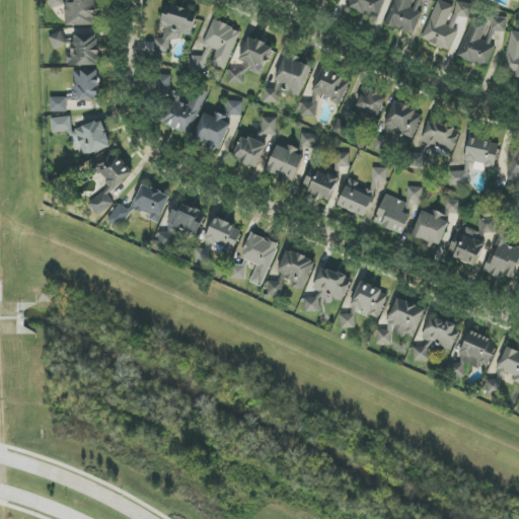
[(65,5),(63,0),(49,0),(53,9),(65,5)]
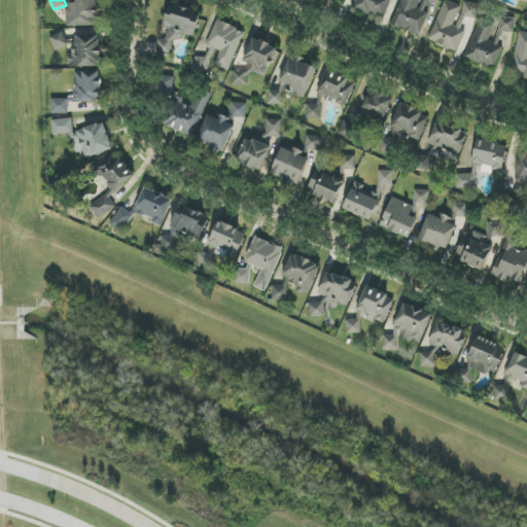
[(67,27),(98,26),(97,0),(76,0),(76,4),(66,4),(67,27)]
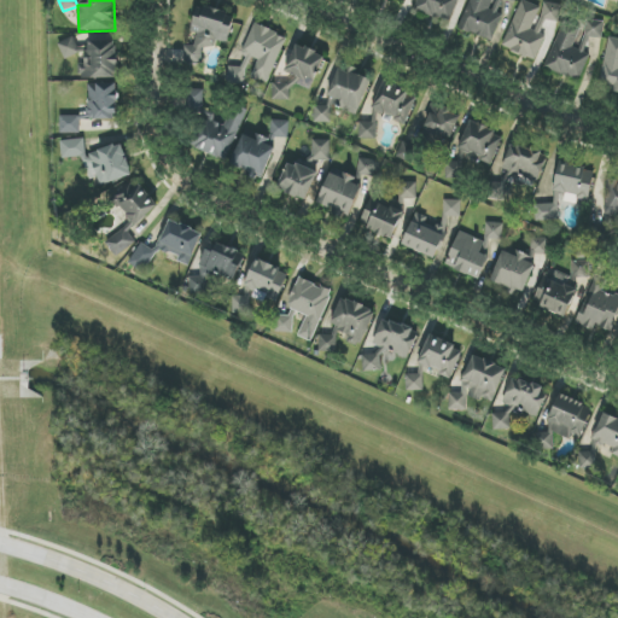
[(449,22),(456,0),(419,0),(415,10),(449,22)]
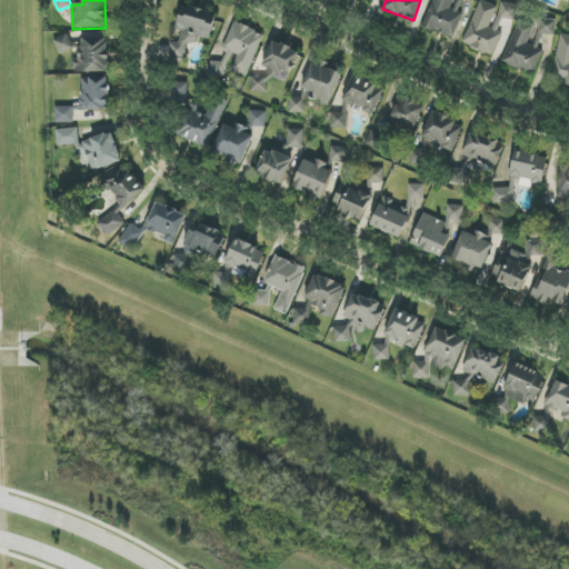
[(432,0),(422,26),(453,38),(463,13),(458,12),(462,0),(466,0),(472,2),(472,0),(432,0)]
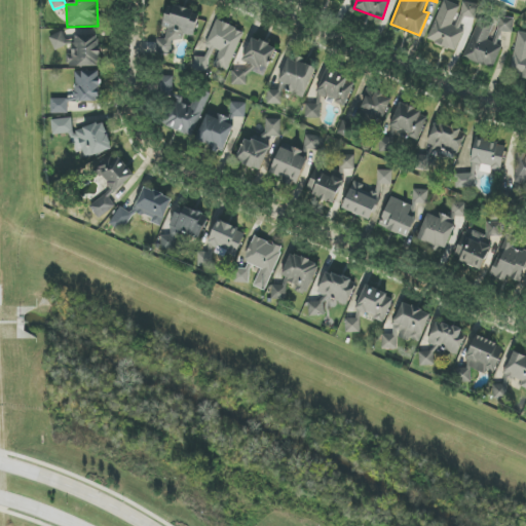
[(443,0),(428,41),(456,51),(464,31),(460,29),(464,16),(474,20),(479,6),(463,1),(461,6),(443,0)]
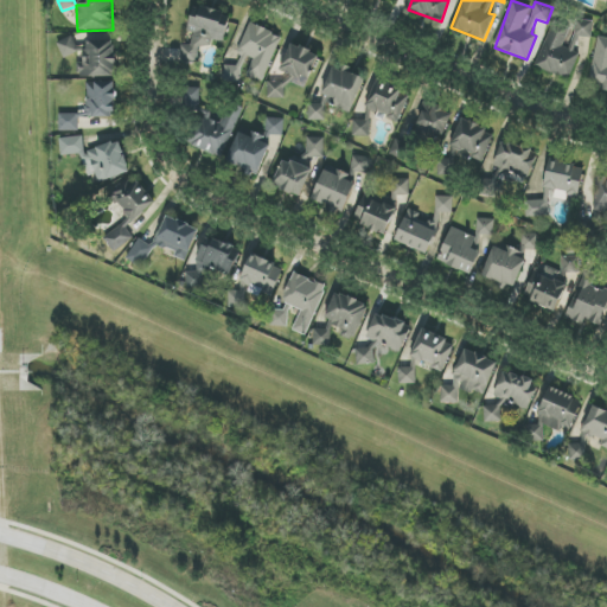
[(181,63),(198,63),(198,48),(212,48),(212,42),(225,42),(225,25),(223,25),(223,8),(193,8),(193,33),(192,33),(192,45),(181,45),(181,63)]
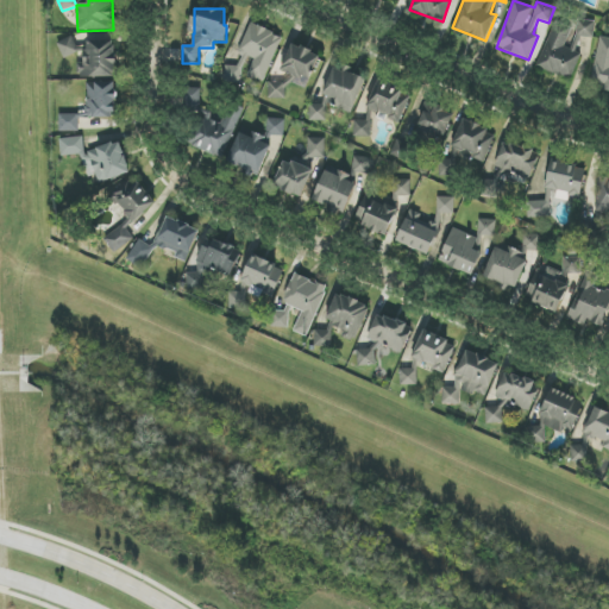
[(576,36),(594,38),(596,22),(578,19),(576,36)]
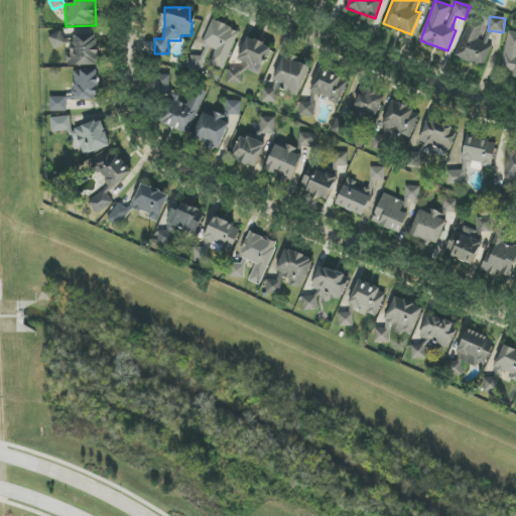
[(456,56),(484,68),(493,45),(488,43),(492,32),(485,29),(487,23),(470,17),(456,56)]
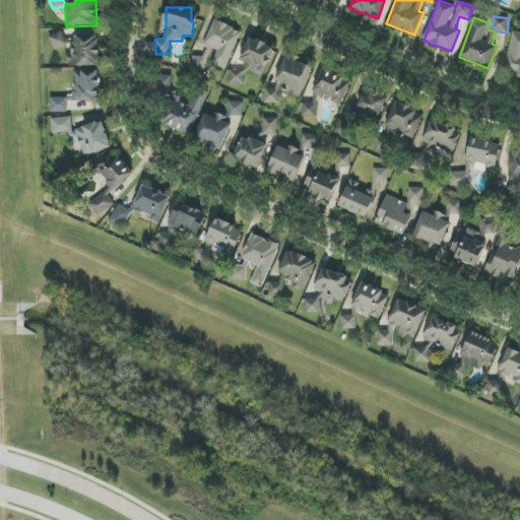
[(225,71),(241,30),(214,20),(203,45),(207,47),(203,59),(195,55),(190,67),(204,73),(208,64),(225,71)]
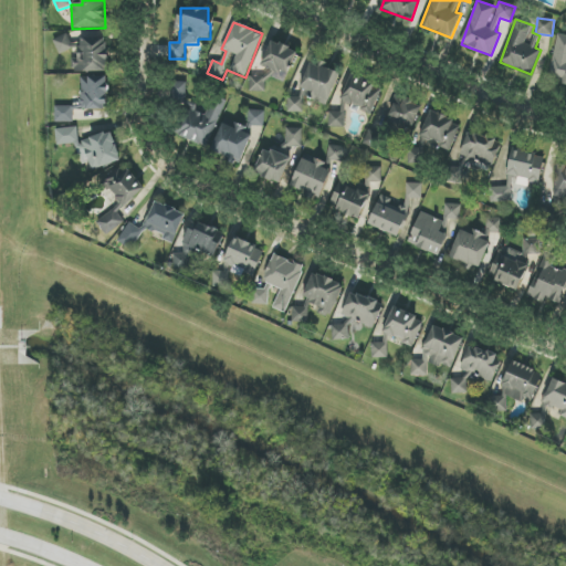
[(53,40),(60,55),(73,49),(66,33),(53,40)]
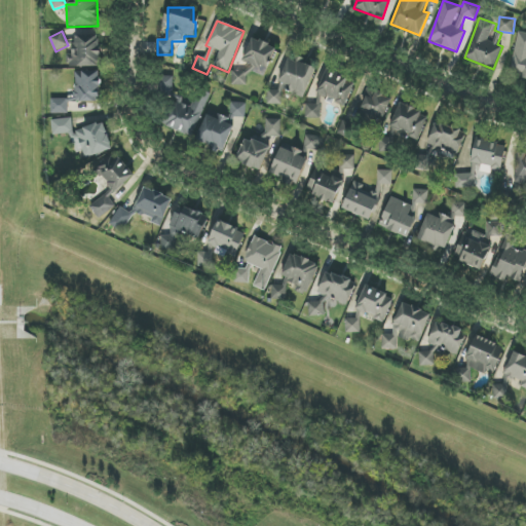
[(525,33),(519,32),(509,75),(525,78),(525,33)]
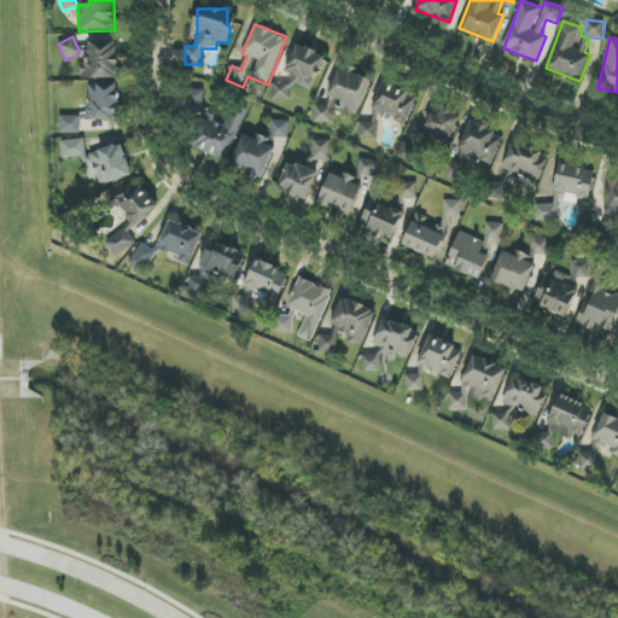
[(86,64),(80,64),(80,79),(117,79),(118,42),(87,41),(86,64)]
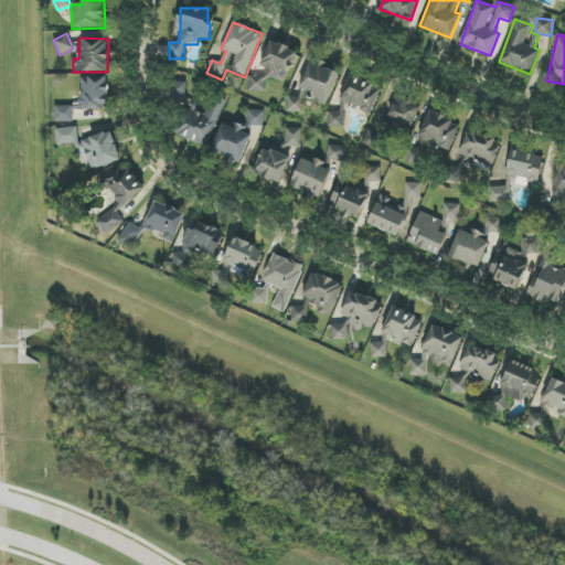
[(297,51),(272,41),(260,65),(266,67),(260,78),(252,75),(246,87),(262,94),(269,76),(285,83),(297,51)]
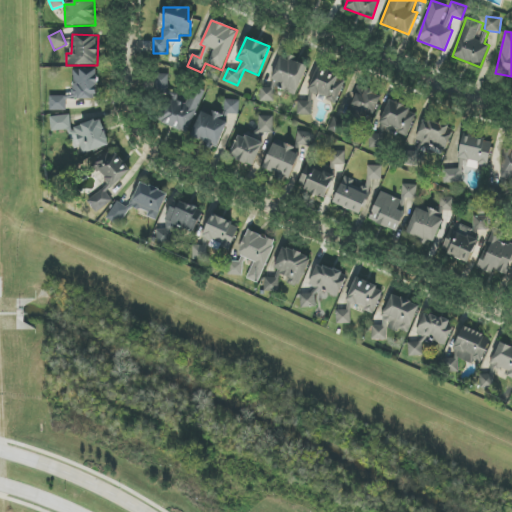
[(296,95),(308,66),(298,62),(293,62),(288,60),(280,57),(272,77),(272,83),(270,88),(261,87),(260,101),(274,102),(275,87),(296,95)]
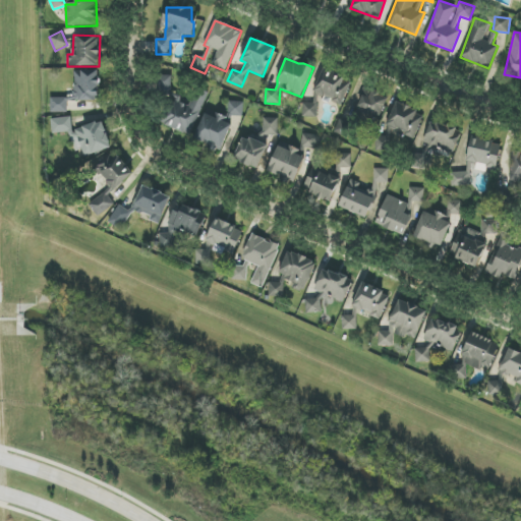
[(317,117),(319,96),(343,105),(351,80),(338,76),(332,76),(332,72),(323,68),(314,92),(314,100),(312,103),(302,103),(302,117),(317,117)]
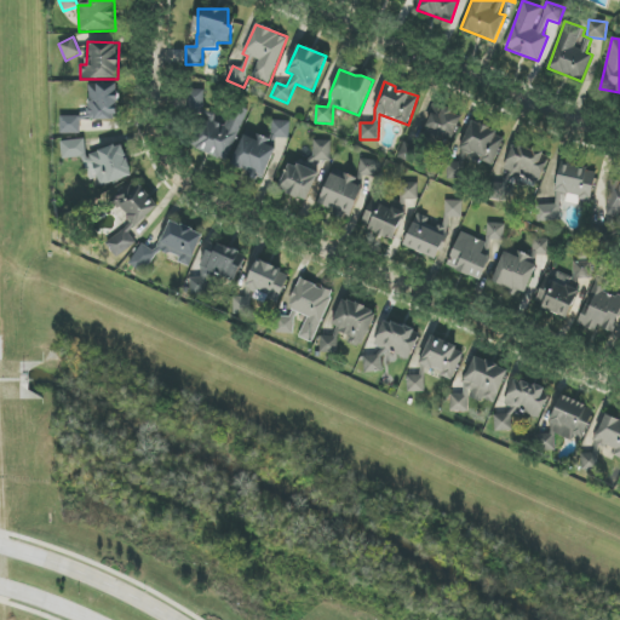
[(61,135),(81,133),(80,121),(118,120),(118,84),(89,85),(89,115),(59,116),(61,135)]
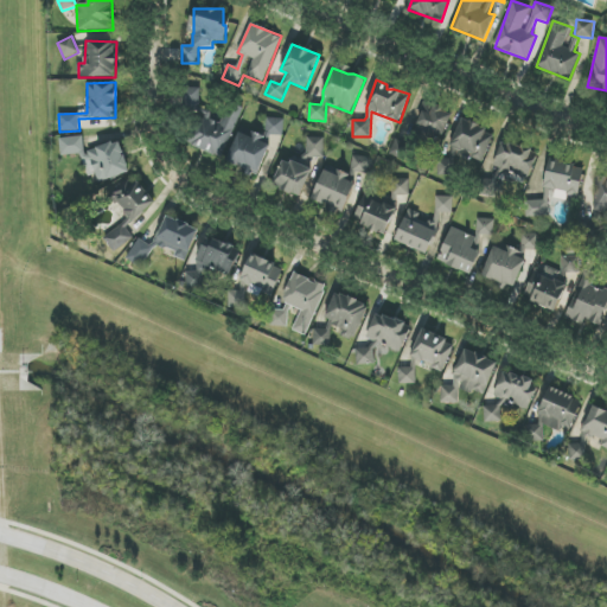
[(200,112),(199,88),(184,88),(184,112),(200,112)]
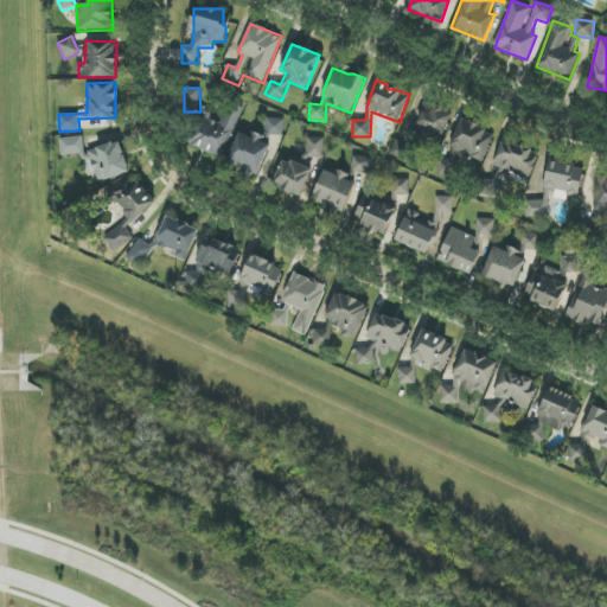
[(415,134),(435,140),(438,133),(446,135),(453,110),(423,102),(415,134)]
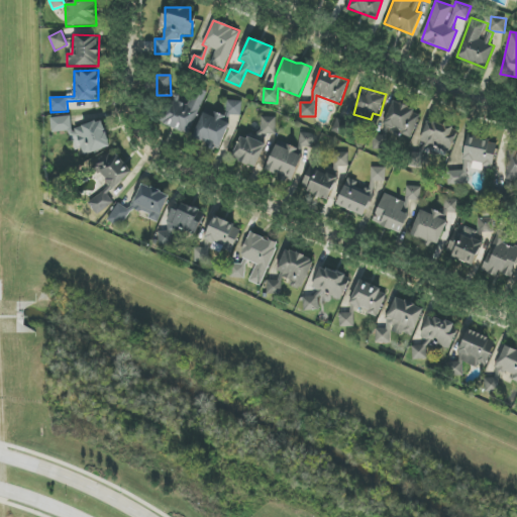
[(206,92),(195,88),(189,104),(171,98),(161,123),(191,134),(206,92)]
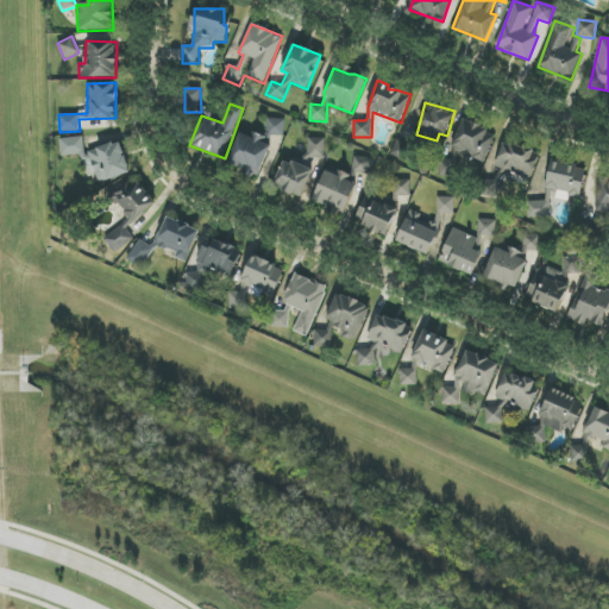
[(284,137),(286,120),(269,118),(267,136),(284,137)]
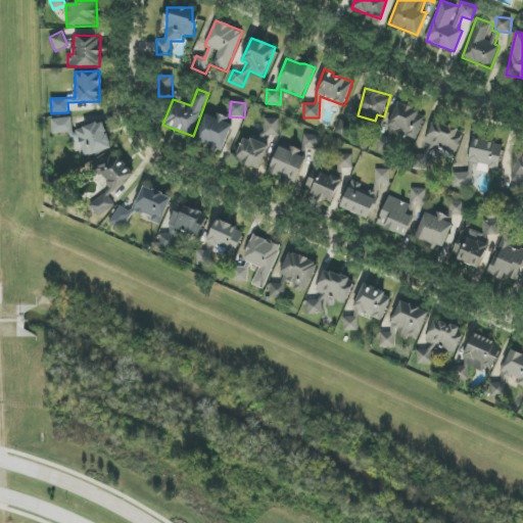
[(416,140),(426,114),(397,102),(389,124),(388,137),(377,136),(377,149),(385,152),(390,152),(391,142),(392,140),(392,131),(407,132),(407,137),(416,140)]
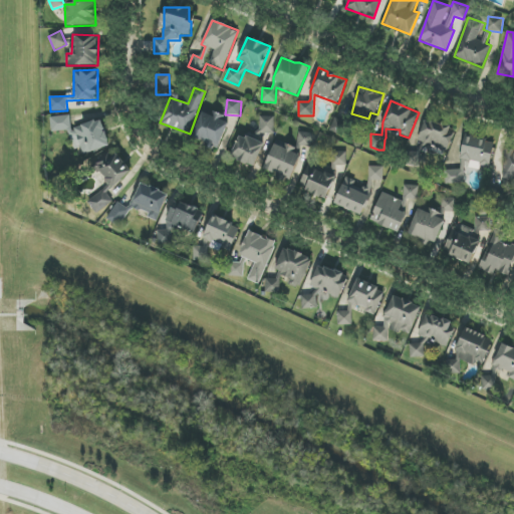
[(220,149),(228,122),(221,119),(222,116),(202,109),(193,140),(220,149)]
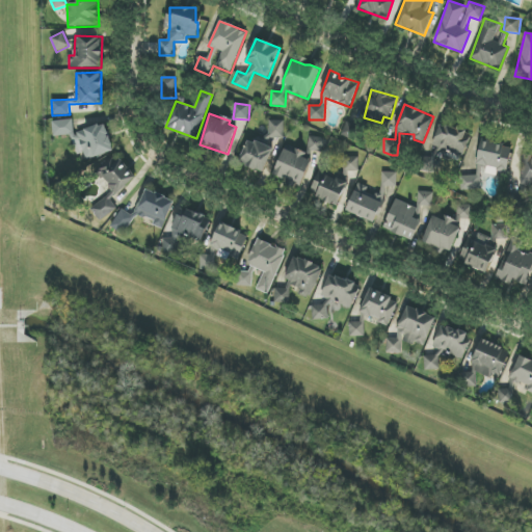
[(74,130),(73,118),(52,122),(54,136),(71,134),(72,140),(82,139),(84,158),(112,154),(108,126),(74,130)]
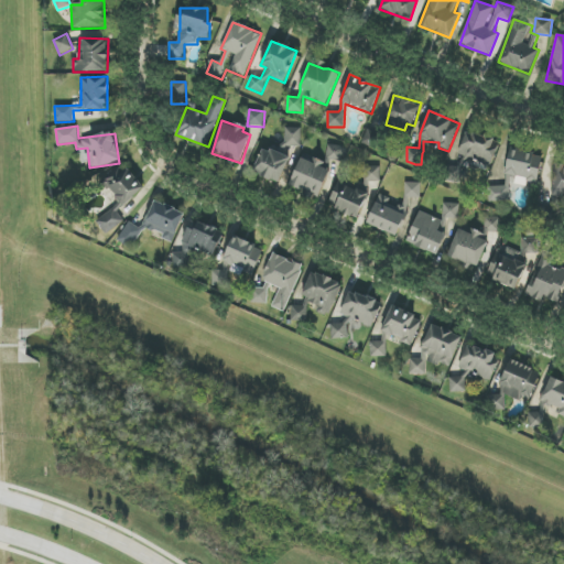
[(302,128),(284,128),(284,147),(301,147),(302,128)]
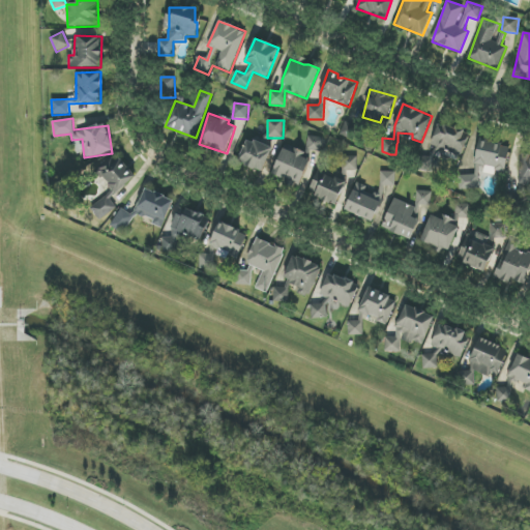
[(359,126),(345,121),(340,135),(354,141),(359,126)]
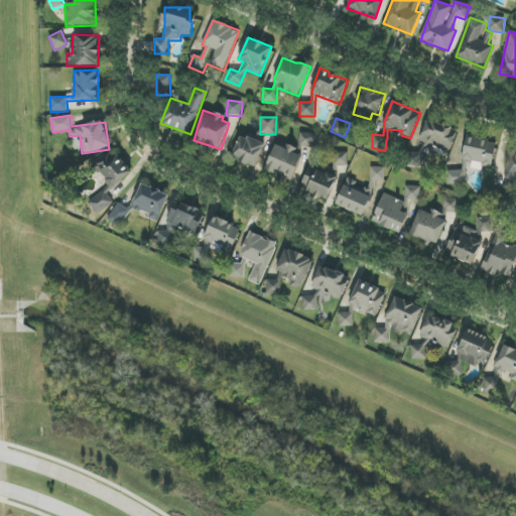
[(458,131),(437,123),(427,122),(406,166),(420,167),(422,162),(422,157),(426,146),(432,146),(449,152),(458,131)]
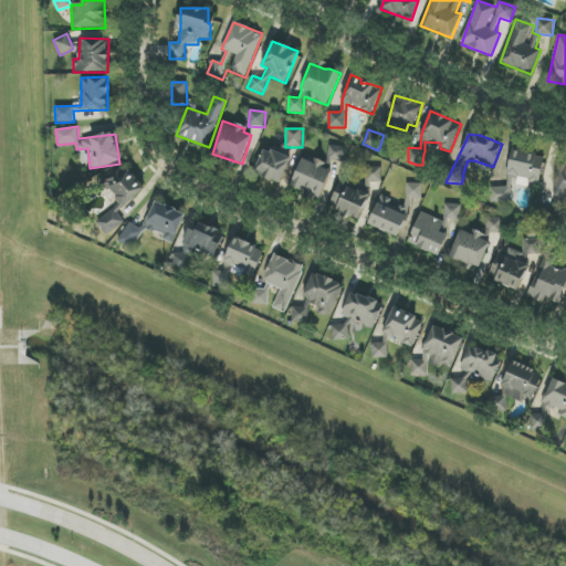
[(327,160),(343,163),(345,147),(328,145),(327,160)]
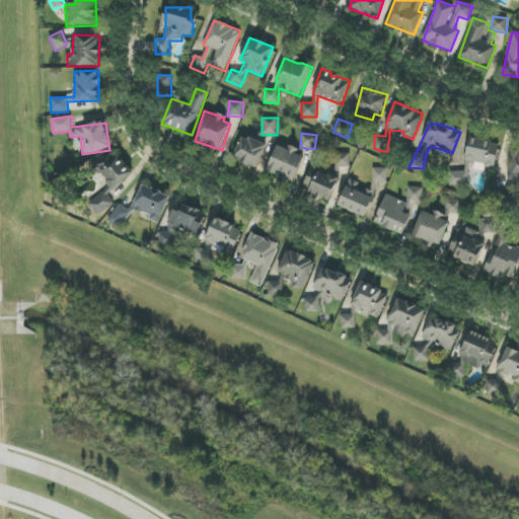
[(257,168),(267,145),(243,136),(233,158),(257,168)]
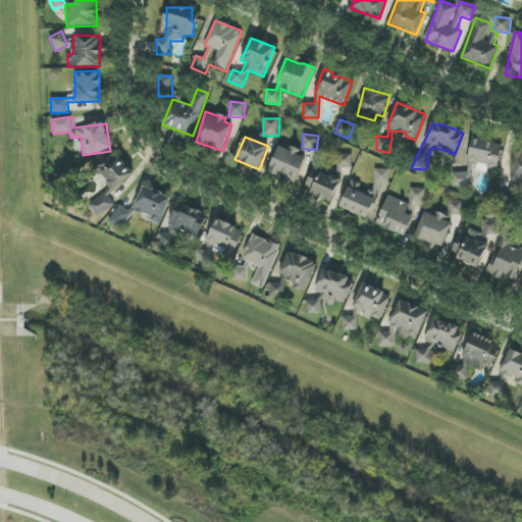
[(492,155),(496,143),(473,138),(467,161),(497,169),(501,157),(492,155)]
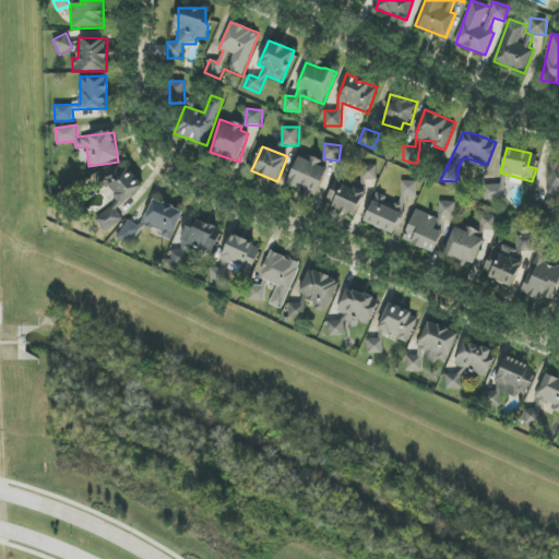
[(320,161),(309,155),(307,159),(299,156),(287,185),(316,197),(328,169),(318,166),(320,161)]
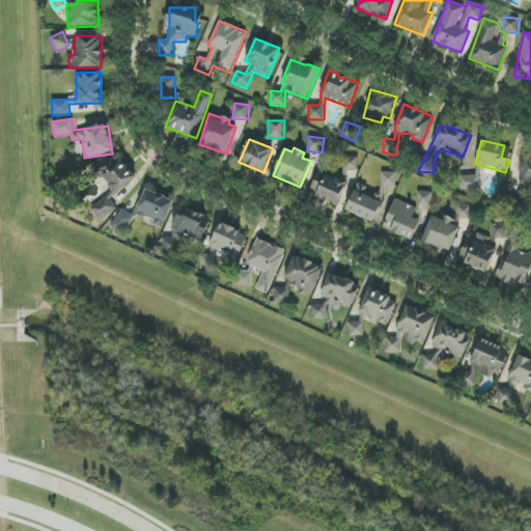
[(521,185),(530,185),(530,151),(521,152),(521,185)]
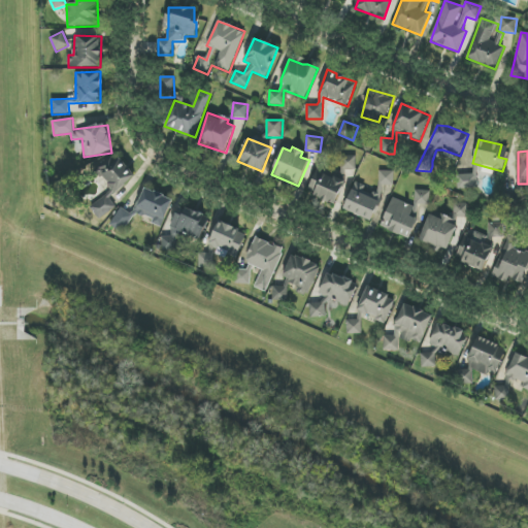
[(114,193),(134,178),(118,155),(98,168),(114,193)]
